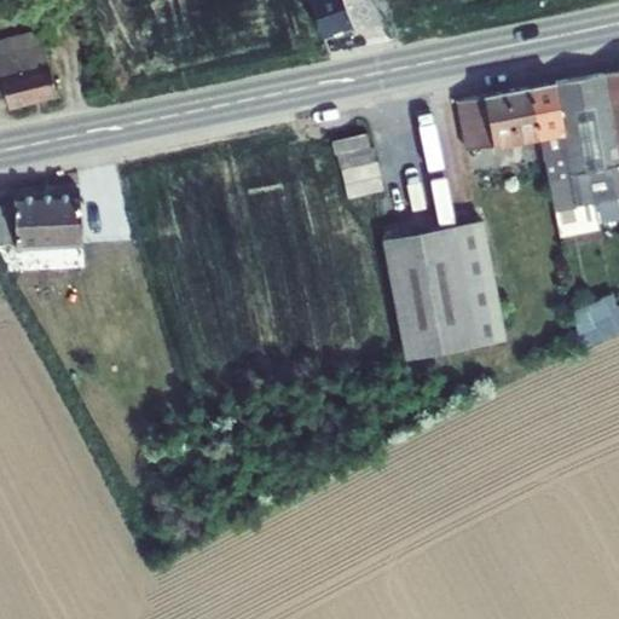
[(308,0),(322,35),(353,24),(345,0),(343,0),(308,0)]
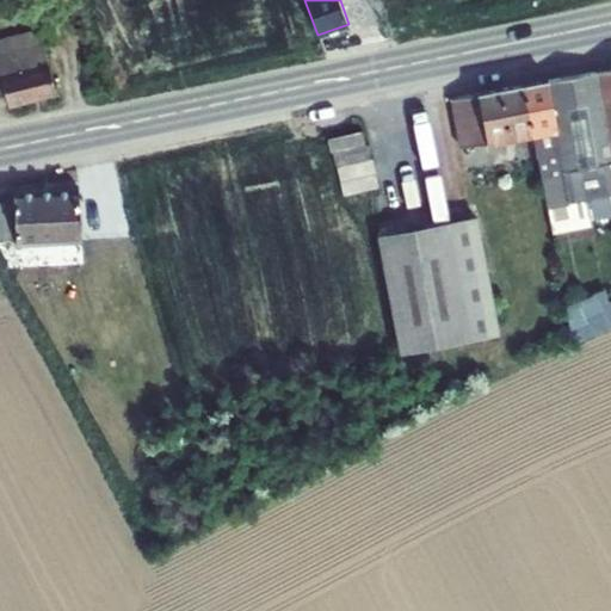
[(0,55),(0,105),(55,92),(44,45),(0,55)]
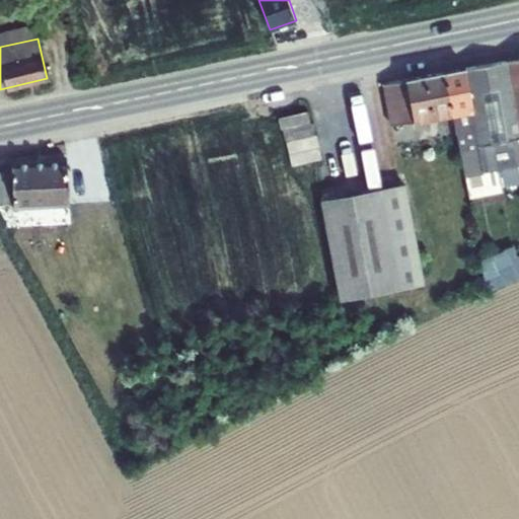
[(518,58),(465,69),(445,73),(453,114),(457,134),(464,175),(518,164),(518,58)]
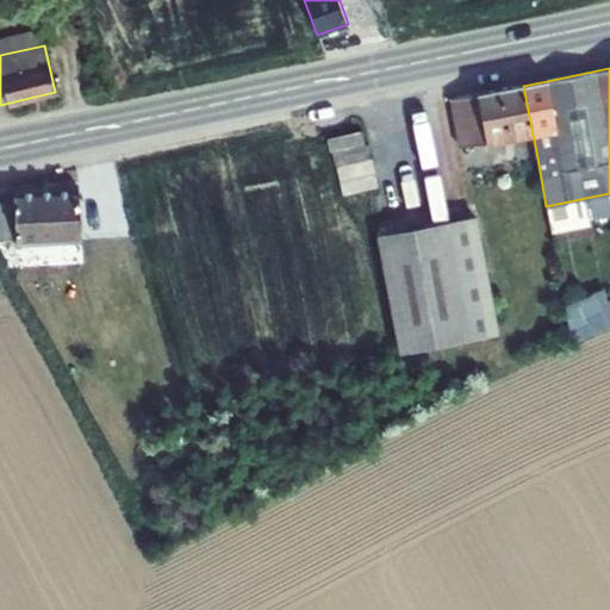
[(523,86),(452,100),(460,148),(533,134),(523,86)]
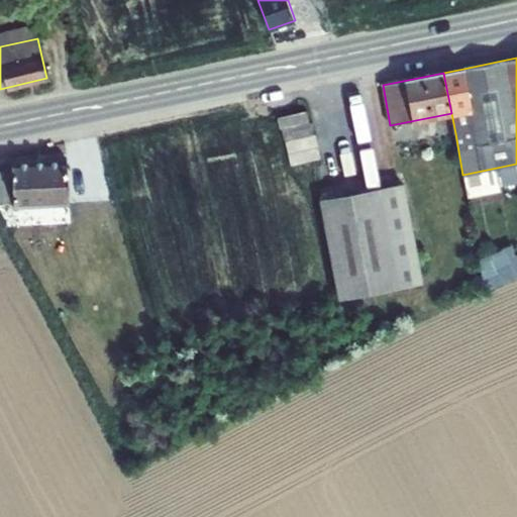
[(67,161),(11,163),(12,172),(0,172),(0,203),(13,203),(13,208),(70,205),(67,161)]
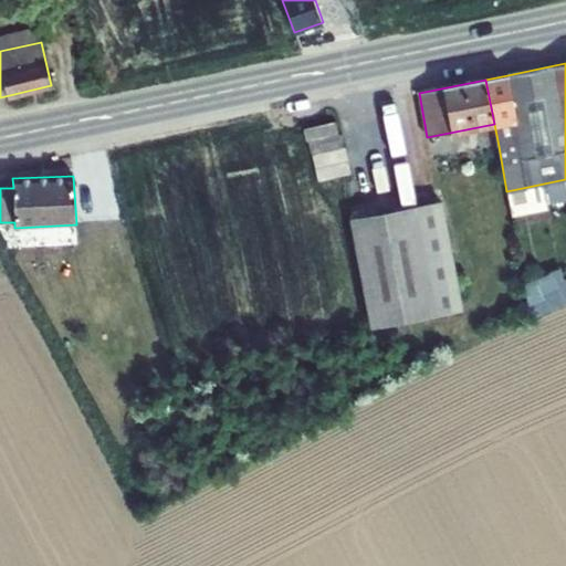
[(440,201),(350,218),(371,328),(461,312),(440,201)]
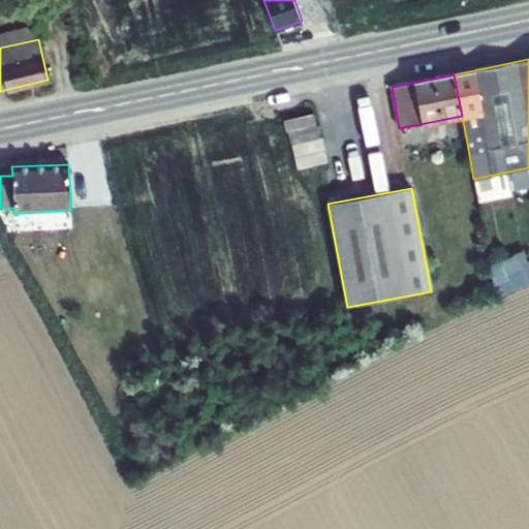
[(524,261),(492,275),(495,291),(527,279),(524,261)]
